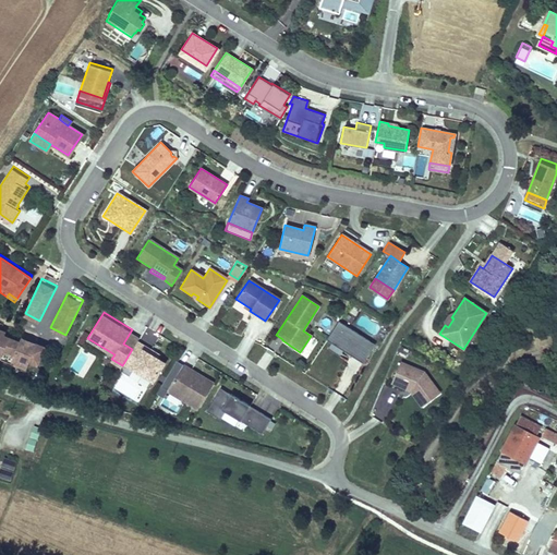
[(363,364),(375,345),(338,322),(326,340),(363,364)]
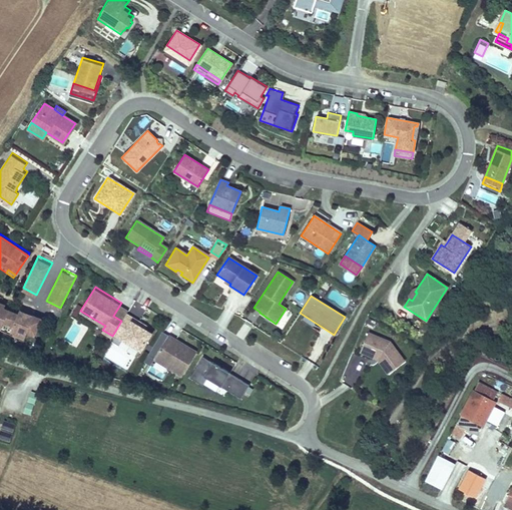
[(121,321),(128,311),(129,308),(121,303),(113,316),(121,321)]
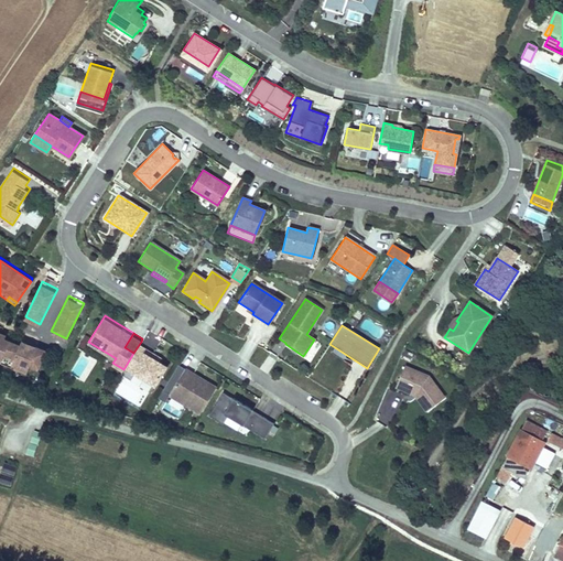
[(0,360),(1,362),(0,364),(11,368),(12,366),(28,371),(30,368),(31,364),(39,367),(45,352),(36,348),(21,343),(20,347),(4,341),(0,338),(0,360)]
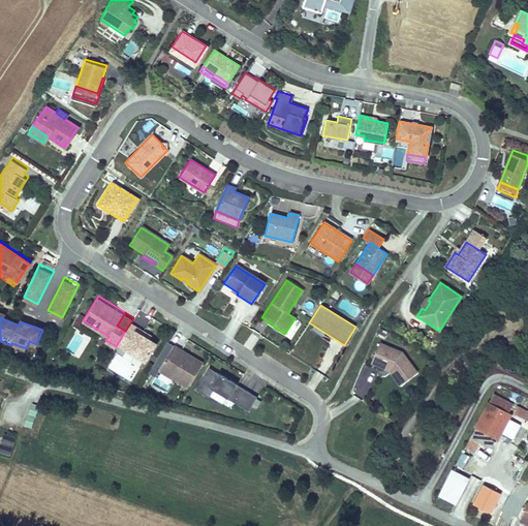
[(22,318),(20,321),(34,327),(35,323),(22,318)]
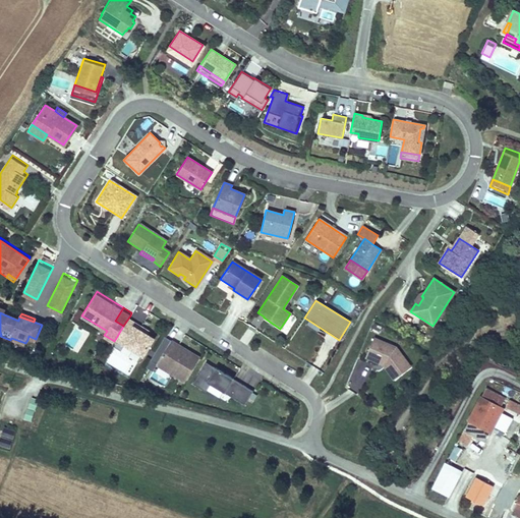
[(157,337),(155,336),(149,332),(141,327),(143,324),(130,315),(123,326),(116,338),(122,342),(122,343),(145,356),(157,337)]
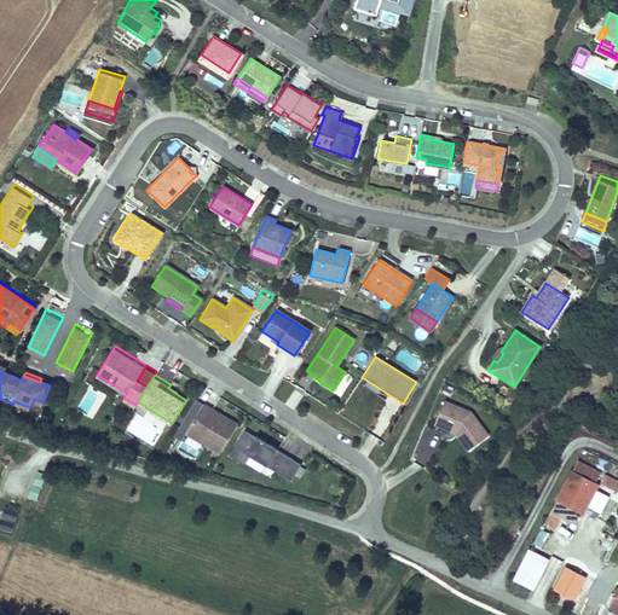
[(449,396),(454,388),(444,383),(439,392),(449,396)]
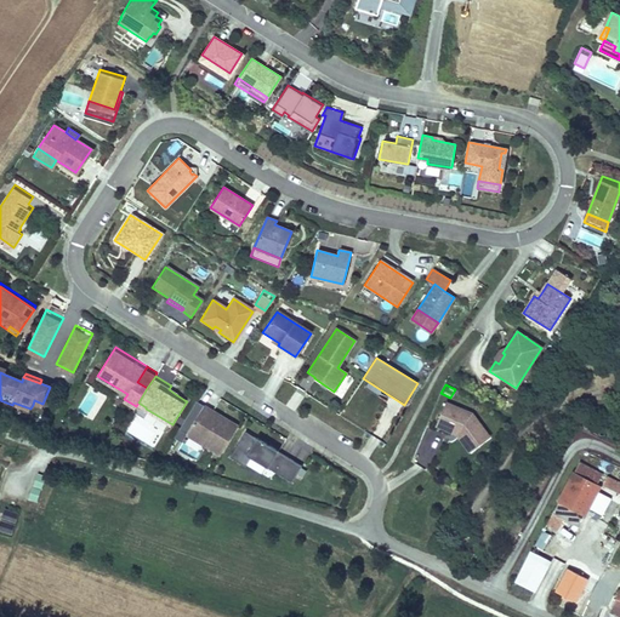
[(13,403),(12,405),(29,412),(30,409),(13,403)]
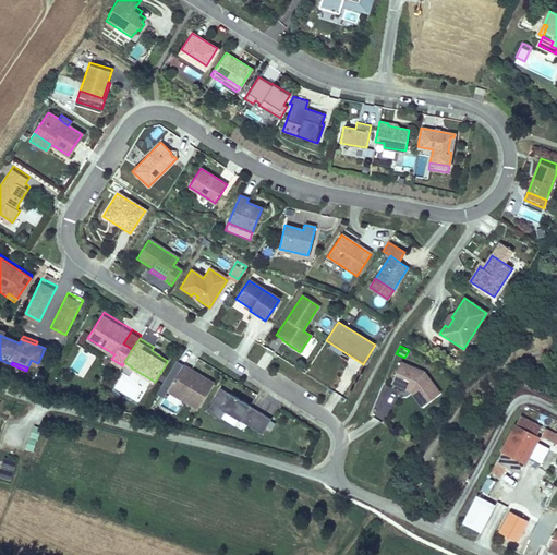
[(434,387),(423,373),(400,363),(391,383),(409,390),(416,401),(434,387)]
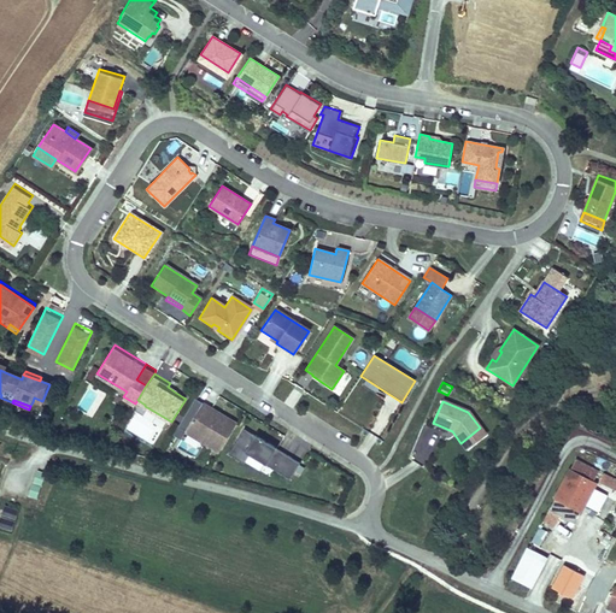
[(217,453),(235,425),(224,418),(223,422),(209,413),(211,410),(201,404),(185,432),(217,453)]
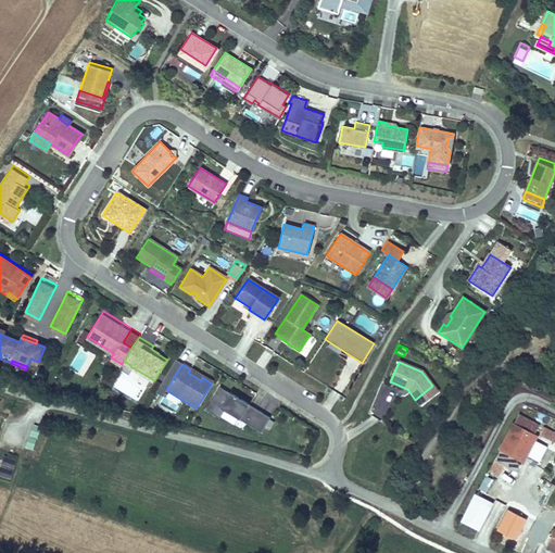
[(221,415),(225,407),(263,430),(272,414),(222,384),(207,406),(221,415)]
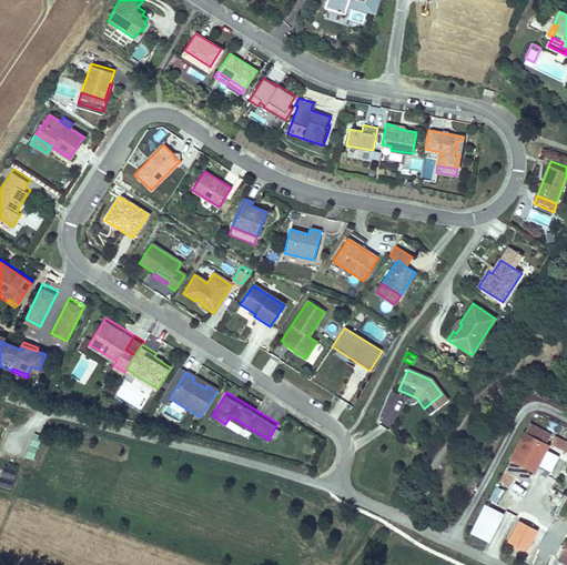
[(428,414),(446,400),(442,394),(424,409),(428,414)]
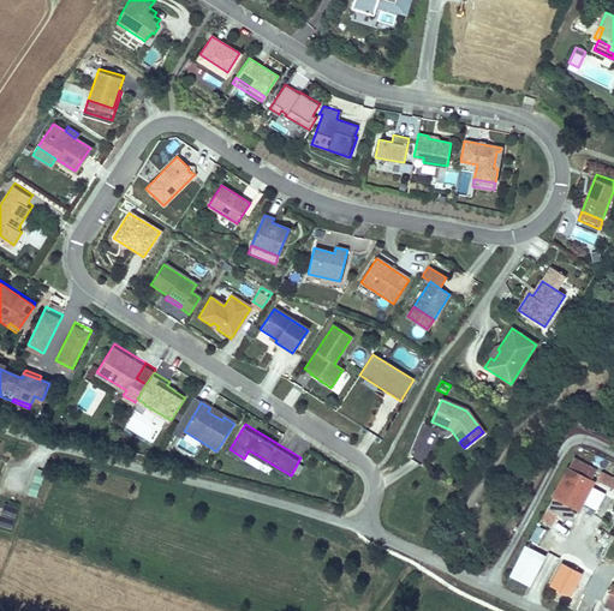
[(571,463),(594,475),(598,465),(576,453),(571,463)]
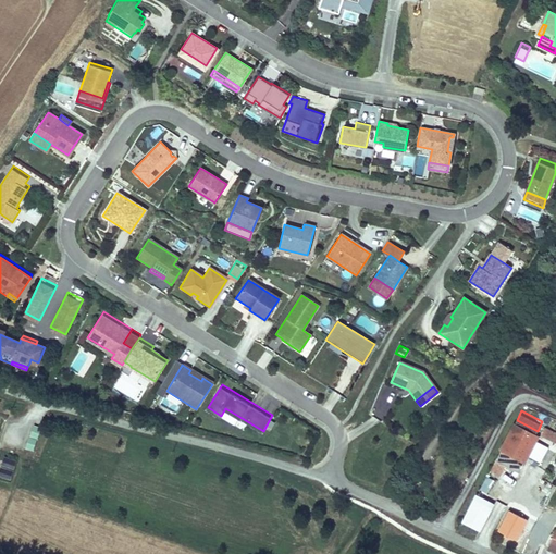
[(515,419),(495,457),(506,463),(520,470),(529,453),(538,436),(540,432),(538,431),(517,420),(515,419)]
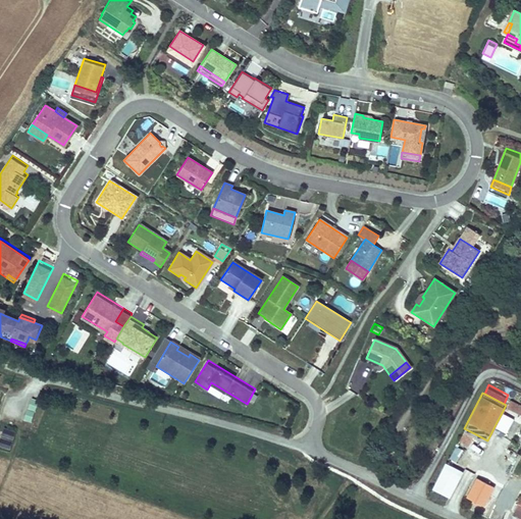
[(33,419),(41,397),(32,394),(24,416),(33,419)]
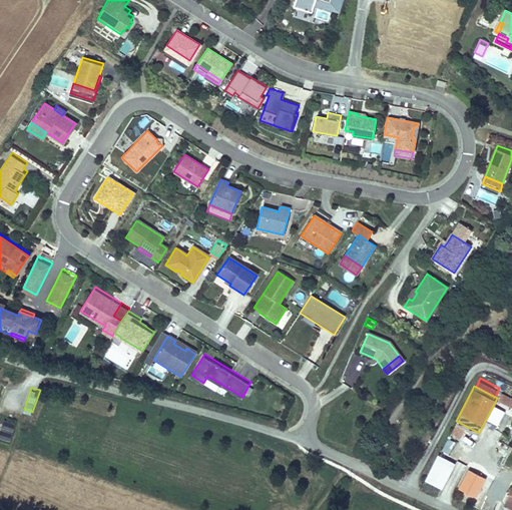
[(511,395),(502,390),(498,397),(511,403),(511,395)]
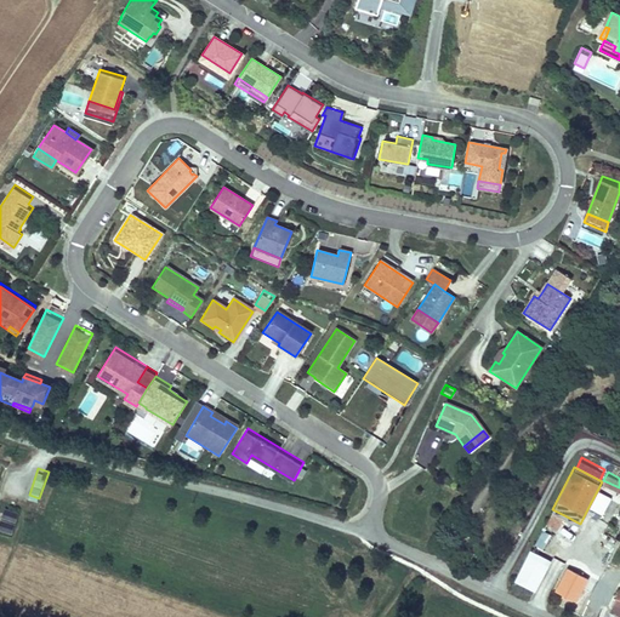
[(613,493),(599,486),(590,504),(603,510),(613,493)]
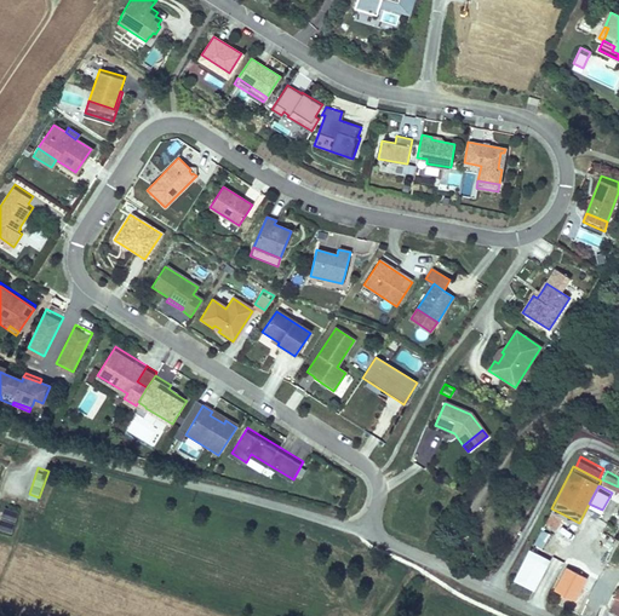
[(5,505),(0,525),(15,529),(19,508),(5,505)]
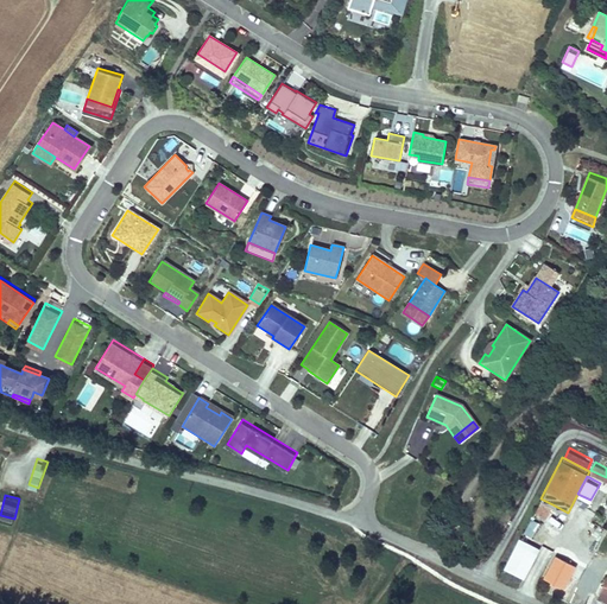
[(552,504),(541,498),(536,509),(548,515),(552,504)]
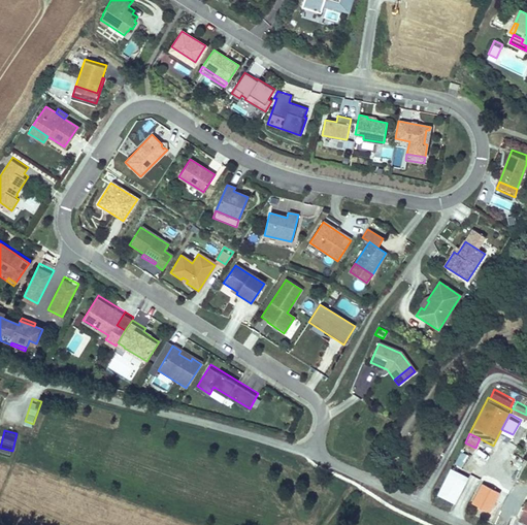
[(464,464),(468,451),(460,449),(456,462),(464,464)]
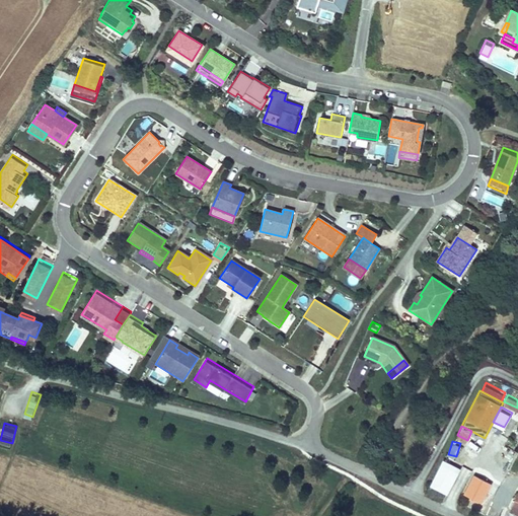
[(461,465),(444,456),(430,483),(448,491),(461,465)]
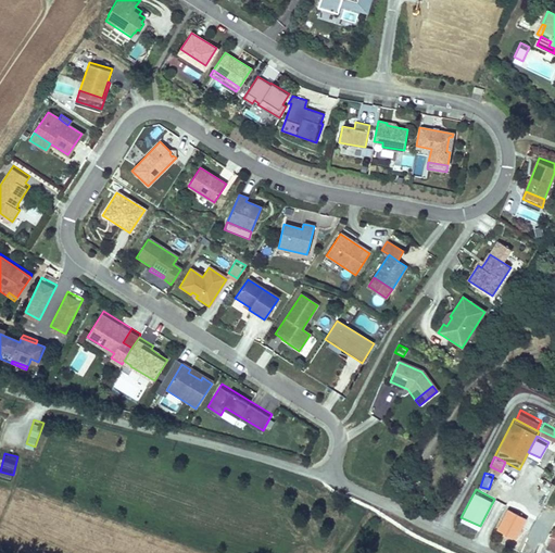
[(506,501),(503,507),(514,512),(519,515),(522,508),(506,501)]
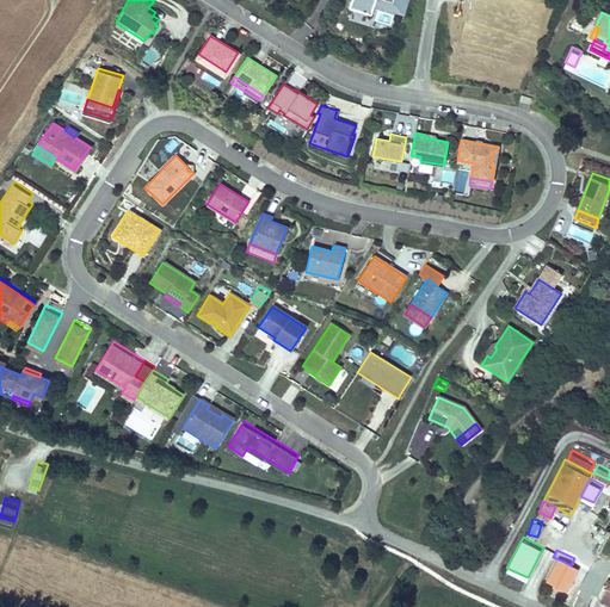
[(571,565),(565,562),(550,589),(570,600),(584,573),(571,565)]
